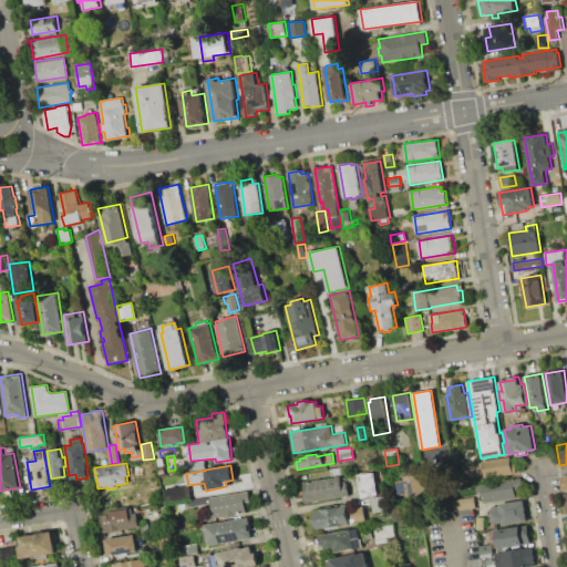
[(329,470),(356,465),(357,473),(330,476),(329,470)]
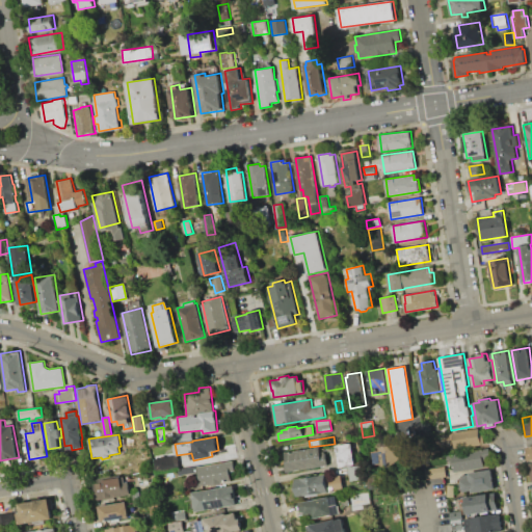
[(337,446),(351,443),(355,464),(340,467),(337,446)]
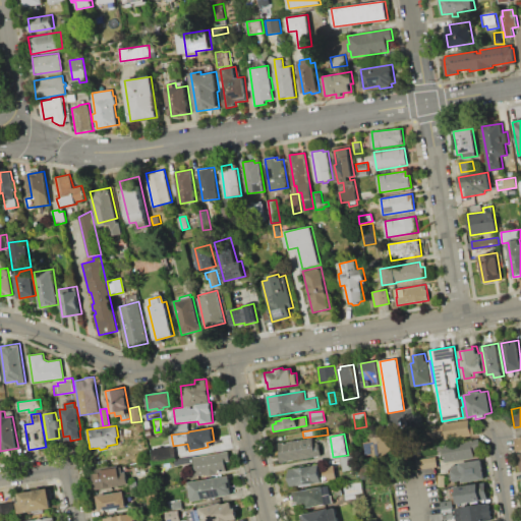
[(372,442),(371,439),(396,435),(399,460),(375,463),(374,456),(367,457),(364,443),(372,442)]
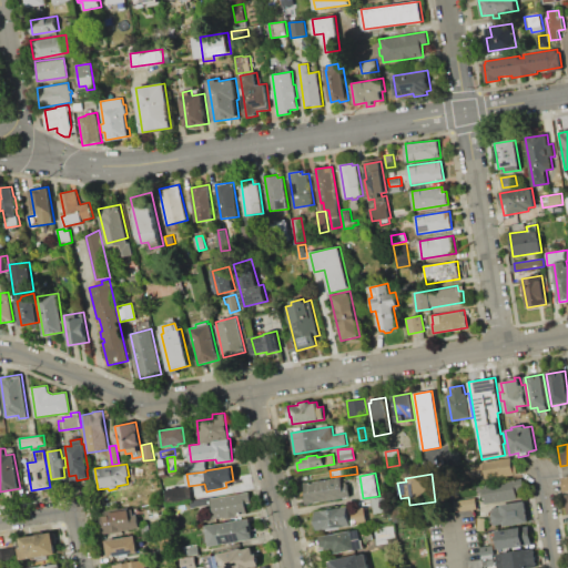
[(303,484),(305,494),(304,494),(306,504),(351,496),(347,482),(342,483),(341,477),(303,484)]
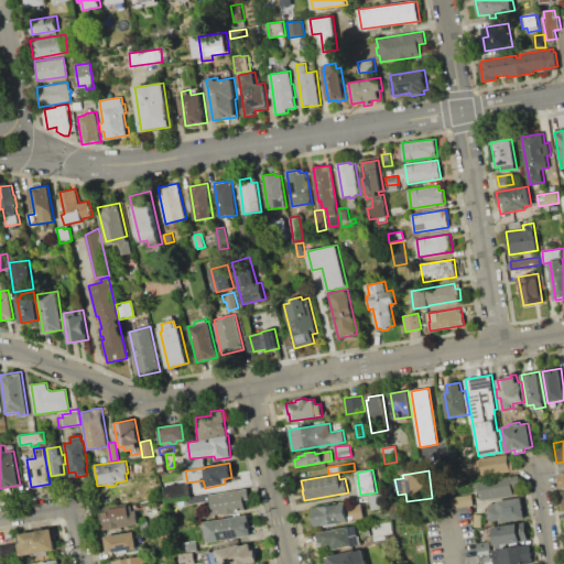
[(481,500),(480,492),(477,494),(476,486),(474,486),(473,481),(520,475),(521,485),(512,486),(514,495),(481,500)]
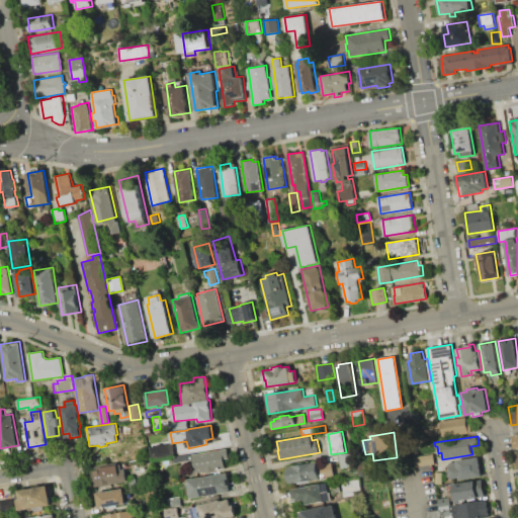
[(152,460),(149,447),(172,443),(174,456),(152,460)]
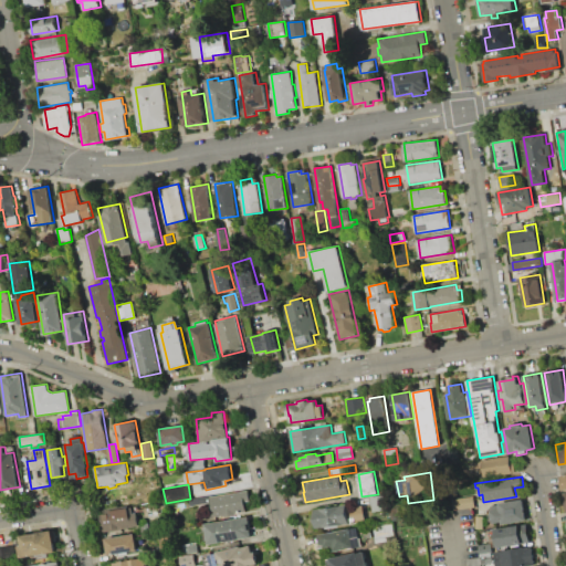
[(210,496),(212,513),(210,513),(211,517),(223,515),(223,516),(237,514),(237,513),(247,512),(244,502),(250,501),(249,492),(250,492),(250,491),(210,496)]
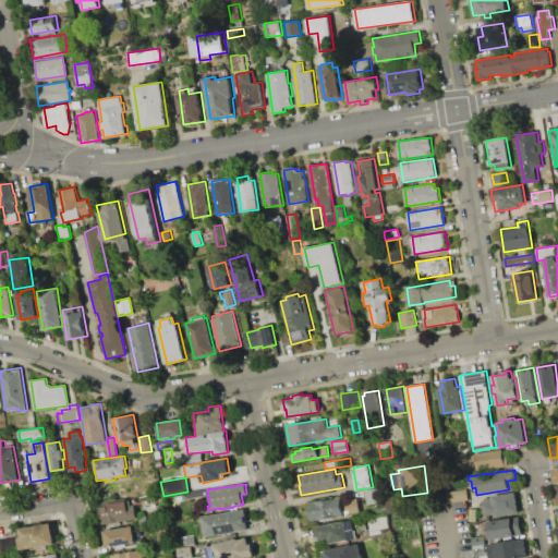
[(364,489),(380,486),(384,500),(367,505),(364,489)]
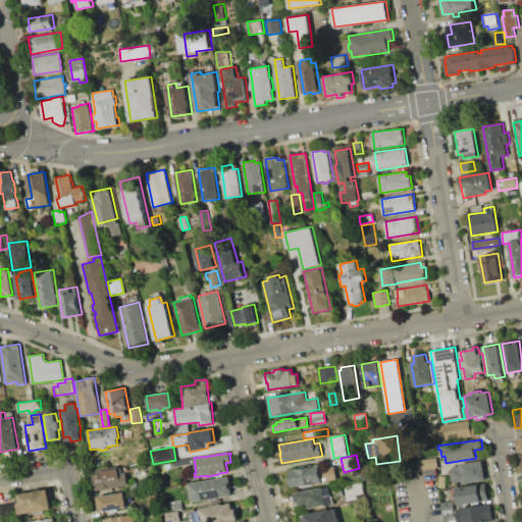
[(417,470),(415,461),(436,457),(438,466),(417,470)]
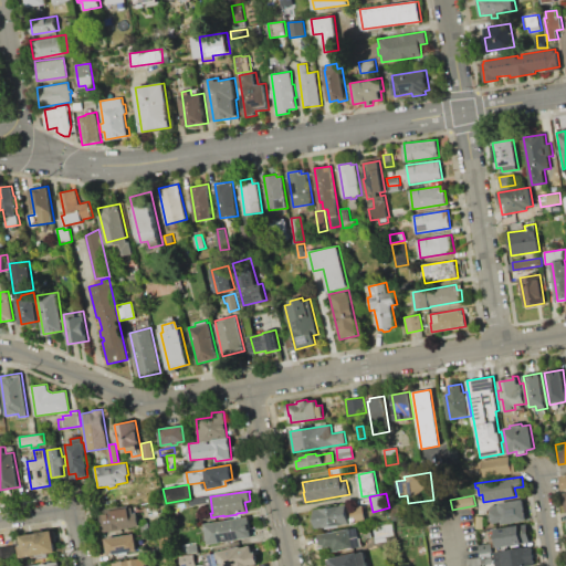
[(526,521),(502,524),(502,521),(491,523),(489,506),(499,505),(499,503),(524,500),(526,521)]
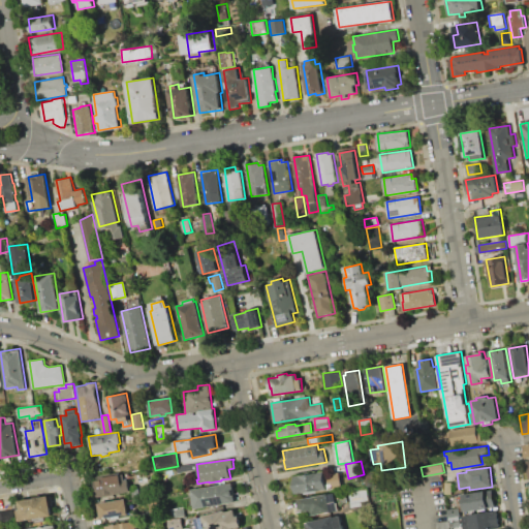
[(96,497),(93,476),(126,470),(129,492),(96,497)]
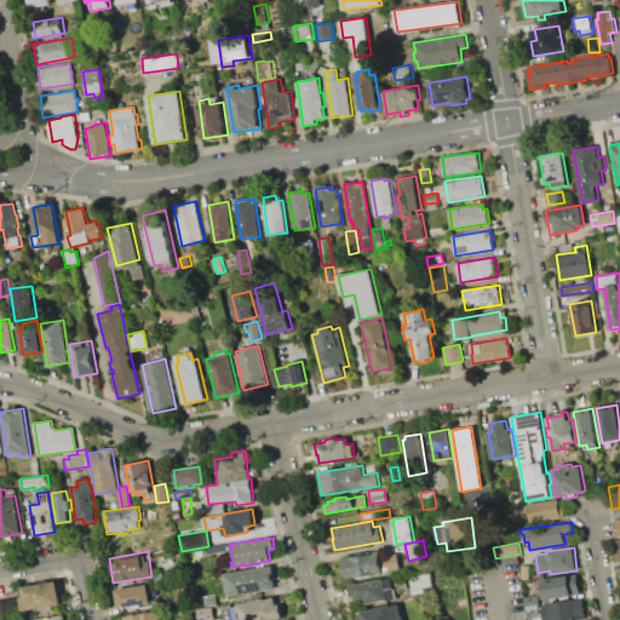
[(426,554),(436,551),(440,568),(430,569),(426,554)]
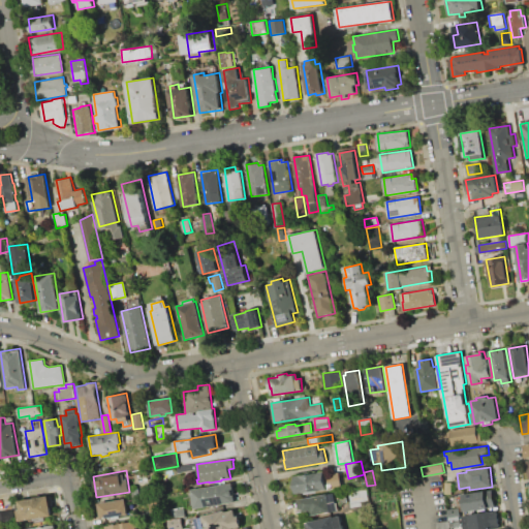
[(292,476),(323,471),(323,474),(340,472),(342,487),(317,491),(317,493),(305,495),(305,493),(301,493),(301,491),(296,492),(294,489),(293,489),(292,476)]
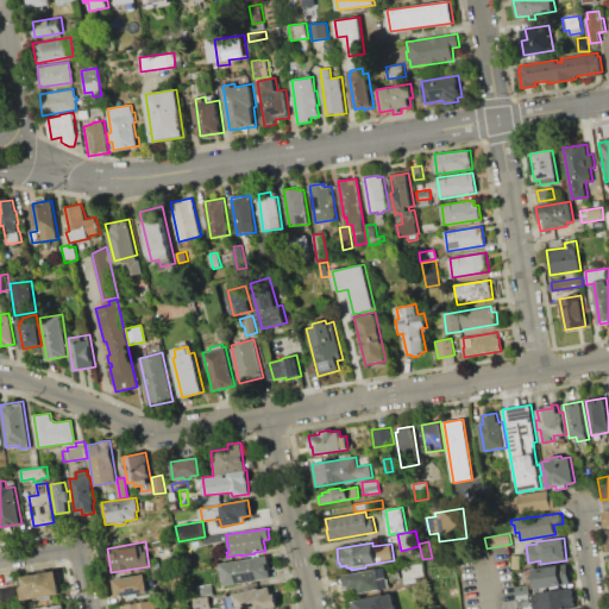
[(220,564),(224,586),(272,578),(268,556),(220,564)]
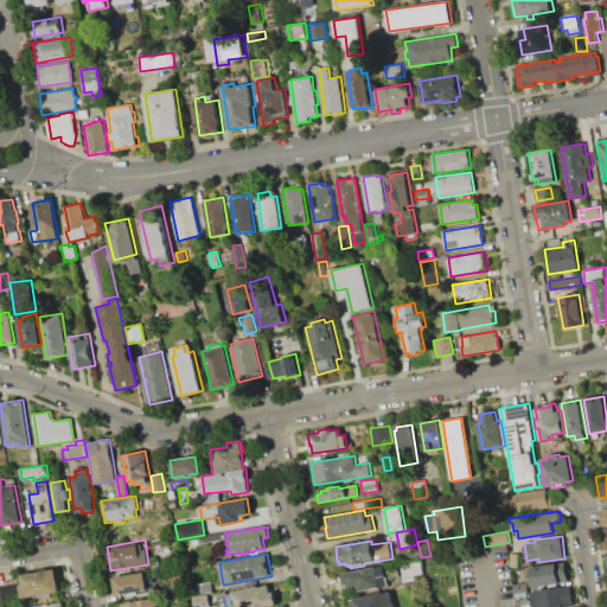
[(532,587),(530,567),(564,562),(568,582),(532,587)]
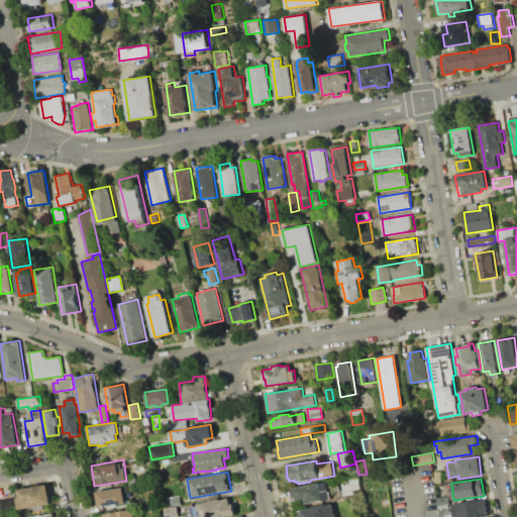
[(304,504),(303,499),(296,500),(295,496),(293,497),(292,488),(326,482),(330,499),(323,500),(304,504)]
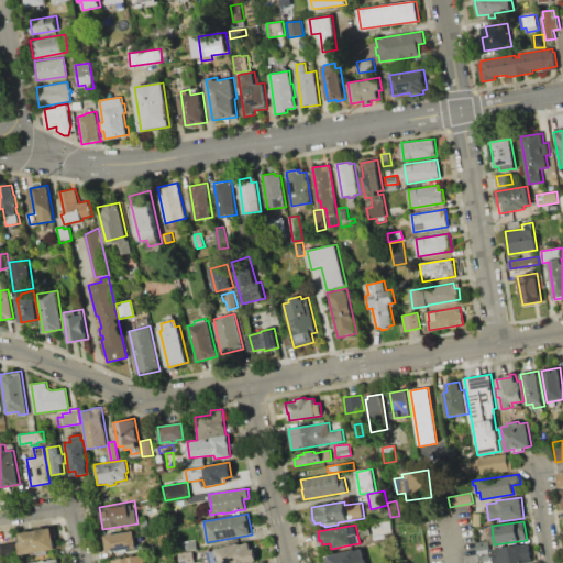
[(52,527),(55,550),(22,555),(19,532),(52,527)]
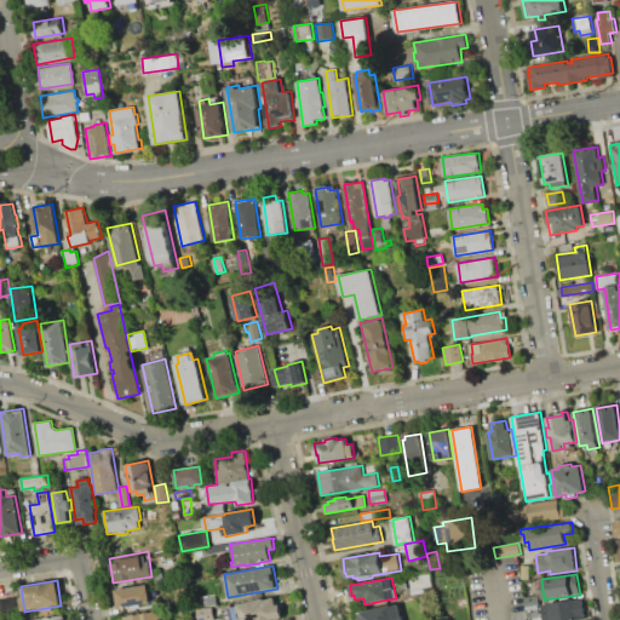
[(116,590),(148,584),(151,603),(119,608),(116,590)]
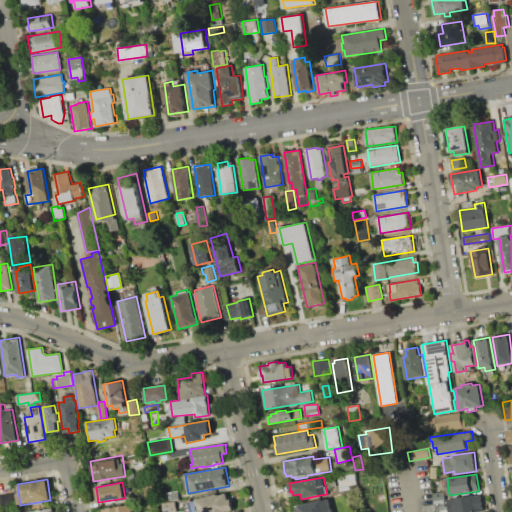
[(155,484),(157,496),(149,497),(148,496),(145,496),(143,486),(155,484)]
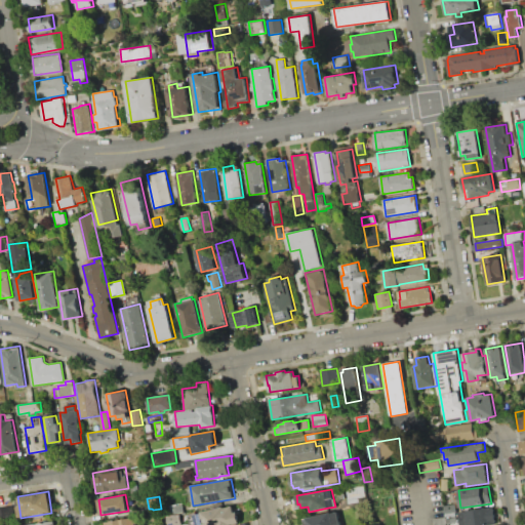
[(173,506),(183,503),(184,512),(174,514),(173,506)]
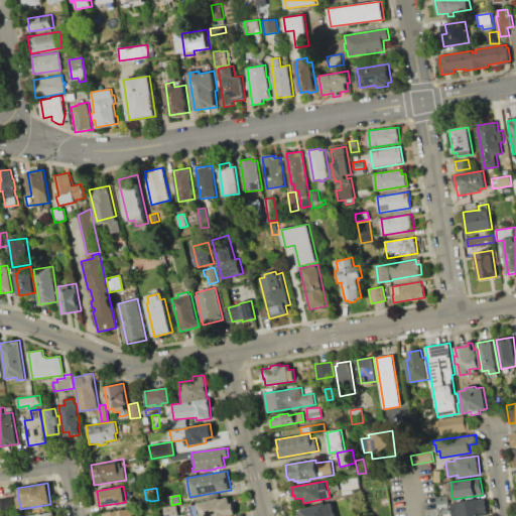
[(435,497),(447,495),(448,503),(447,504),(448,512),(438,513),(435,497)]
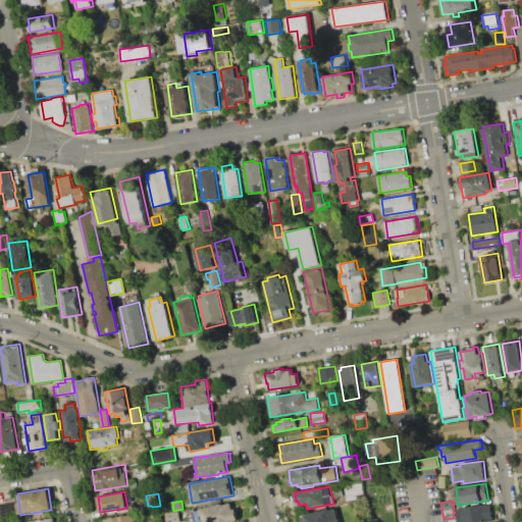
[(0,505),(12,503),(14,514),(0,516),(0,505)]
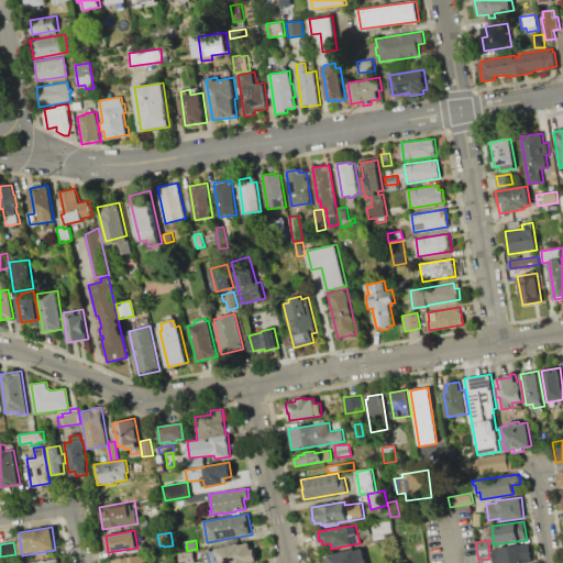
[(208,562),(206,552),(216,550),(214,549),(240,543),(240,544),(250,542),(251,549),(254,548),(257,560),(247,562),(208,562)]
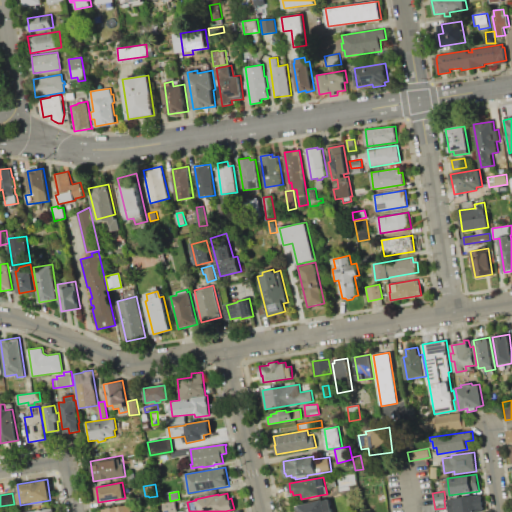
[(448,511),(446,499),(480,494),(483,511),(448,511)]
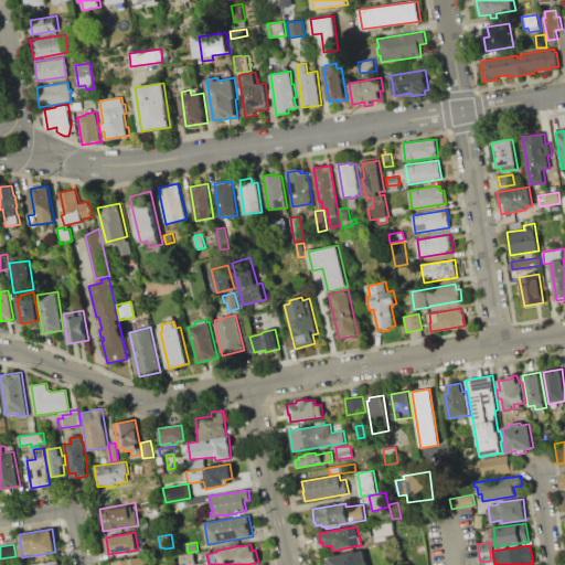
[(328,564),(331,564),(330,557),(356,551),(356,552),(363,551),(366,564),(328,564)]
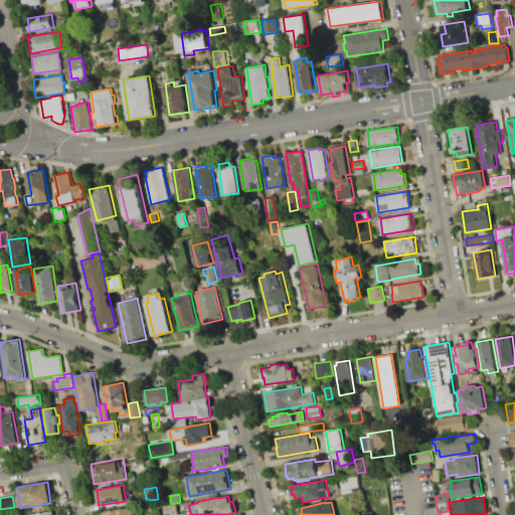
[(102,514),(102,512),(136,506),(137,512),(131,513),(131,514),(102,514)]
